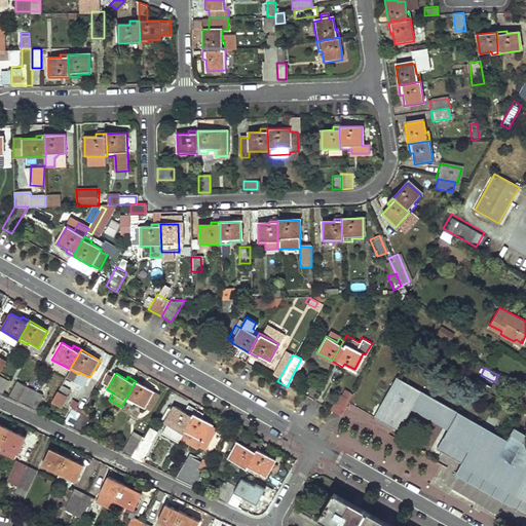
[(410,409),(446,430),(457,412),(393,376),(370,417),(396,433),(410,409)]
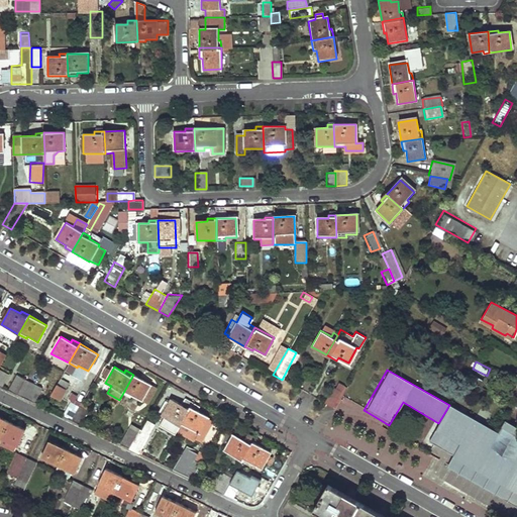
[(64,374),(60,382),(68,386),(72,378),(64,374)]
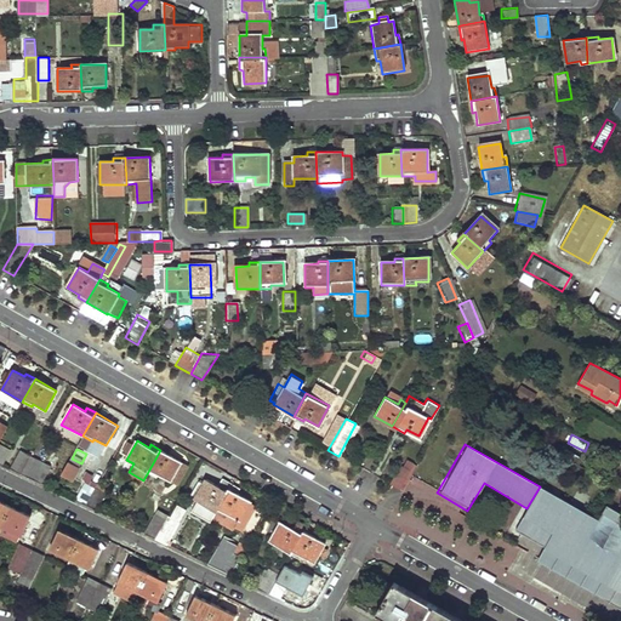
[(21,450),(11,468),(22,473),(32,456),(21,450)]
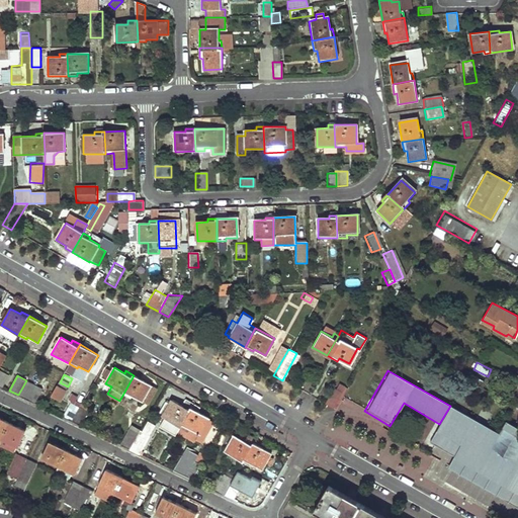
[(151,384),(134,375),(123,394),(131,398),(132,396),(142,401),(151,384)]
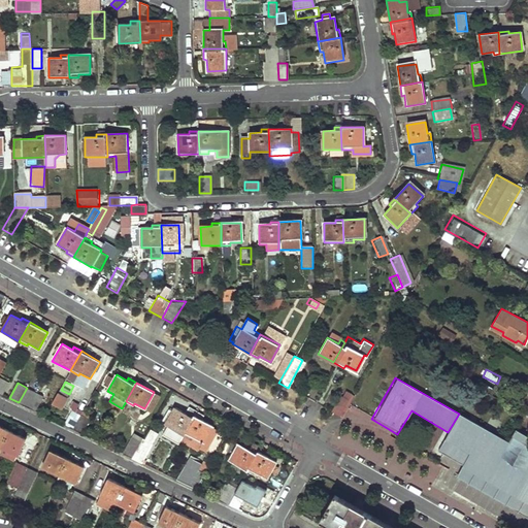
[(43,396),(27,388),(19,402),(35,410),(43,396)]
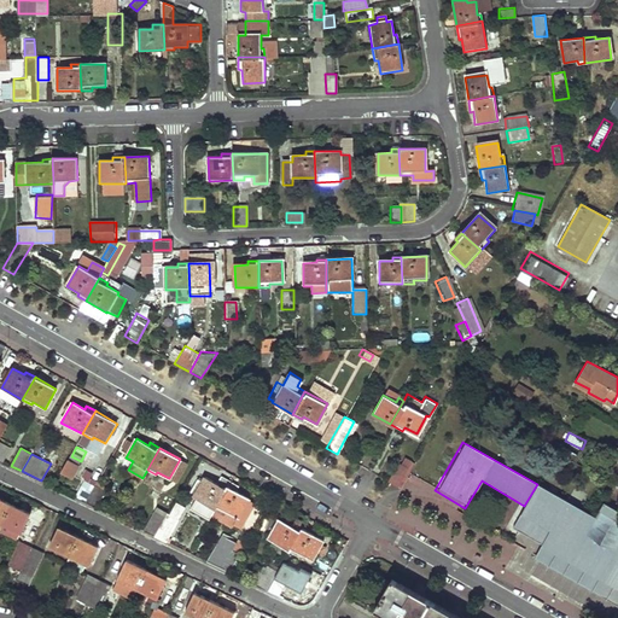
[(68,456),(59,470),(73,478),(81,464),(68,456)]
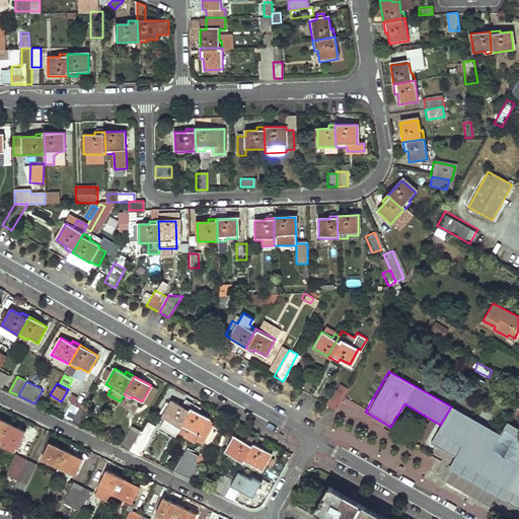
[(332,409),(342,392),(334,388),(324,404),(332,409)]
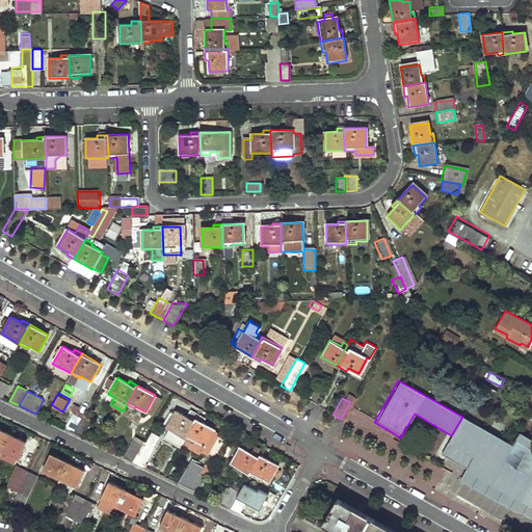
[(351,407),(346,420),(370,429),(374,417),(351,407)]
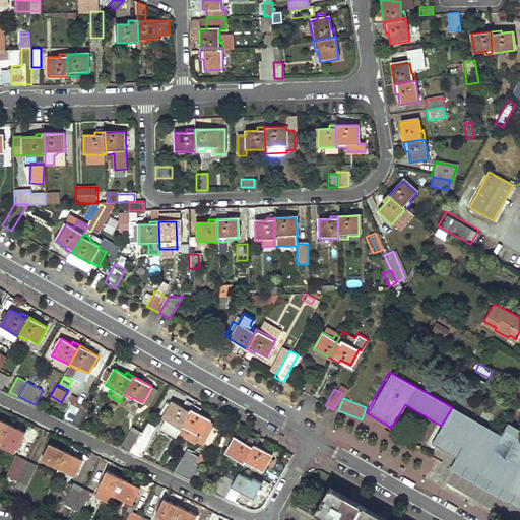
[(178,434),(191,409),(183,404),(181,406),(172,401),(163,417),(166,418),(159,429),(175,438),(178,434)]
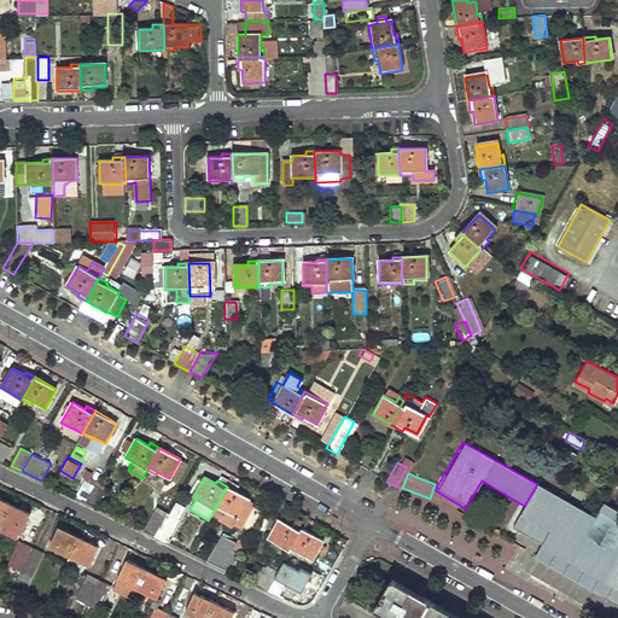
[(85,479),(75,497),(85,502),(95,485),(85,479)]
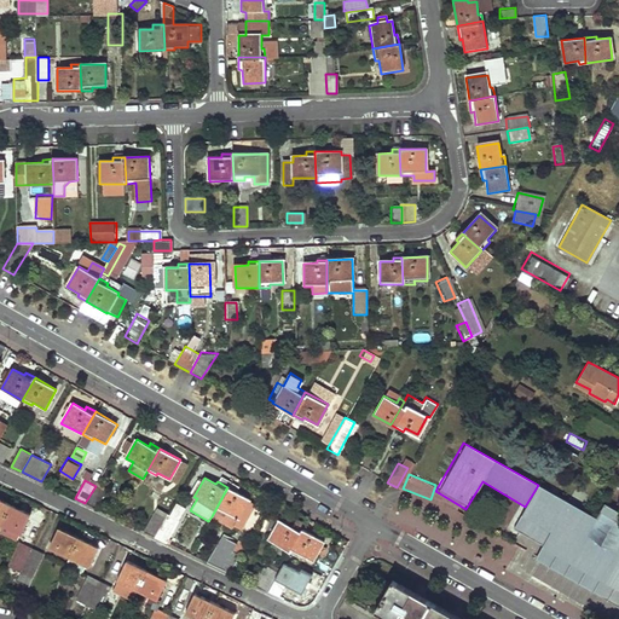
[(98,487),(96,486),(85,503),(94,508),(106,487),(100,484),(98,487)]
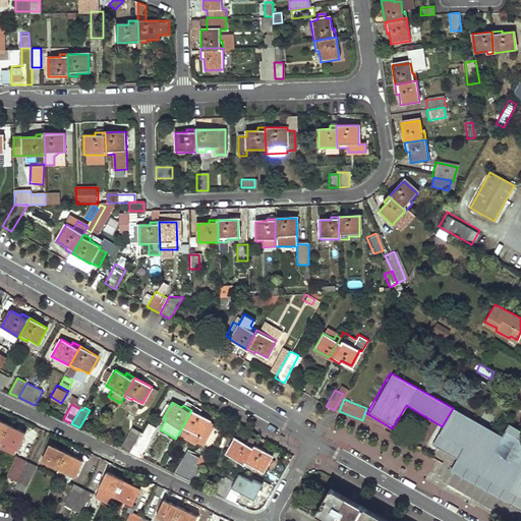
[(501,436),(453,408),(442,426),(430,446),(456,460),(450,471),(520,511),(520,431),(508,423),(501,436)]
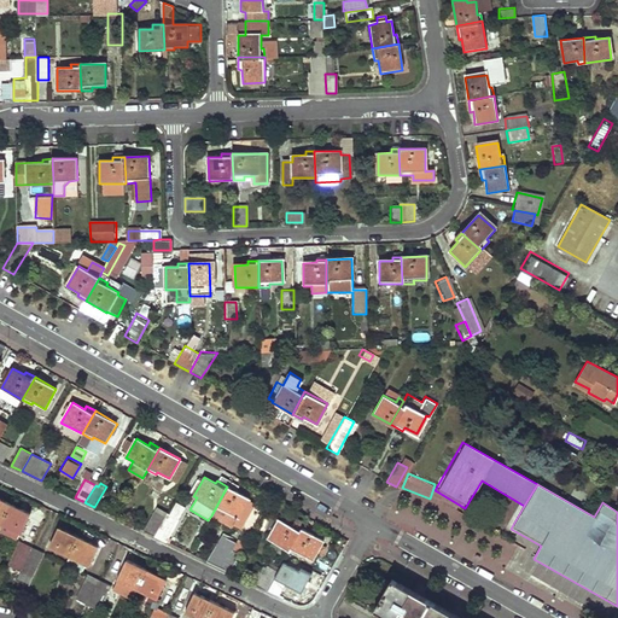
[(248,497),(227,487),(211,516),(233,526),(234,524),(240,528),(254,502),(248,499),(248,497)]
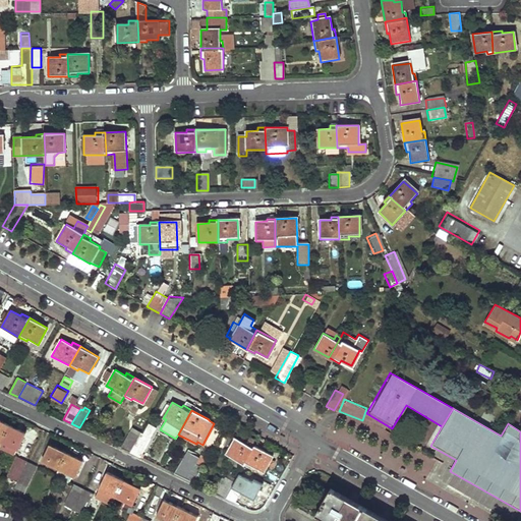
[(0,441),(1,442),(9,424),(0,419),(0,441)]
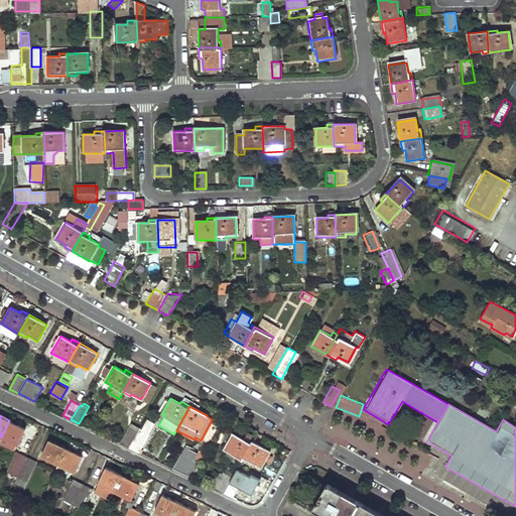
[(25,428),(9,420),(1,437),(3,438),(0,442),(0,443),(13,450),(16,444),(17,445),(25,428)]
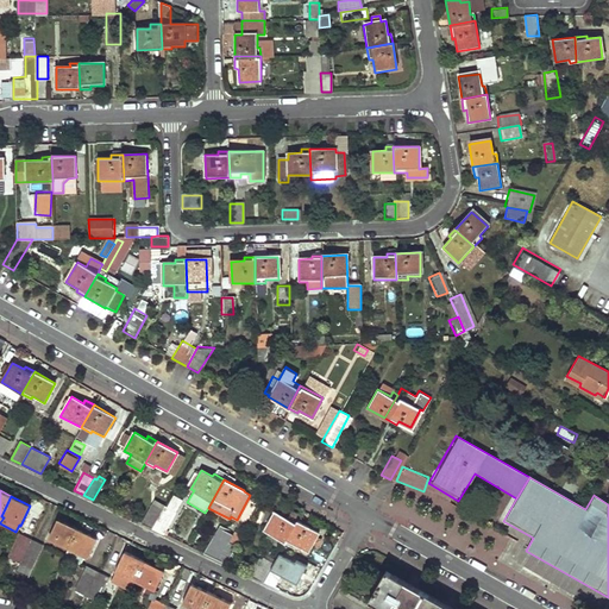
[(154,504),(143,523),(152,528),(163,509),(154,504)]
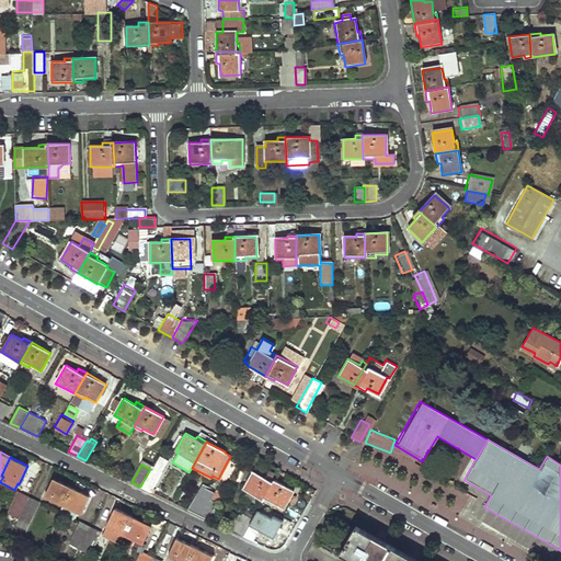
[(152,466),(150,469),(140,487),(150,492),(162,471),(152,466)]
